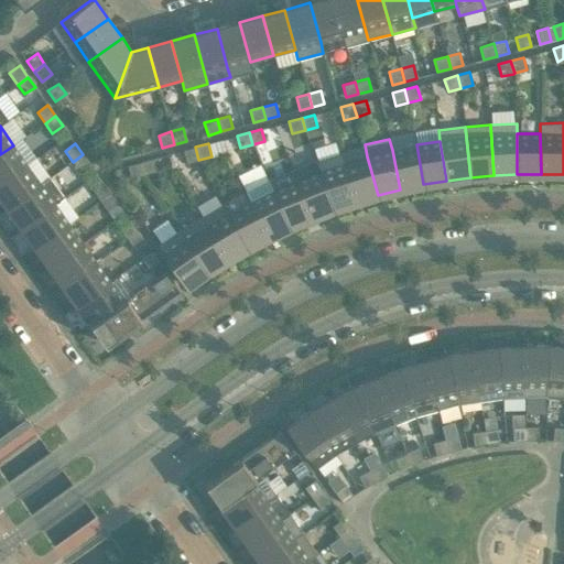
[(423,184),(416,144),(392,150),(400,190),(423,184)]
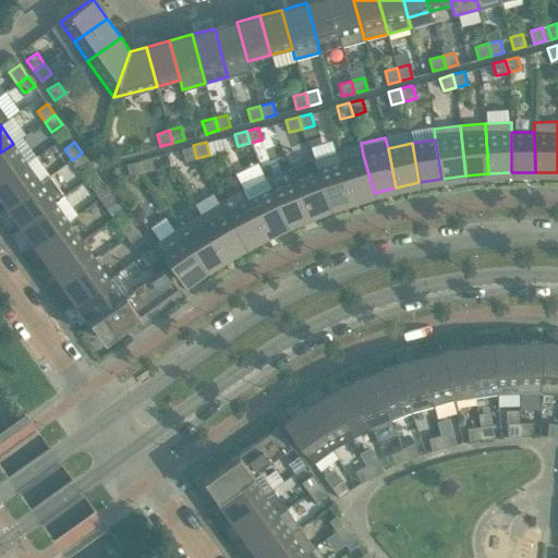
[(0,182),(27,162),(13,144),(0,153),(0,182)]
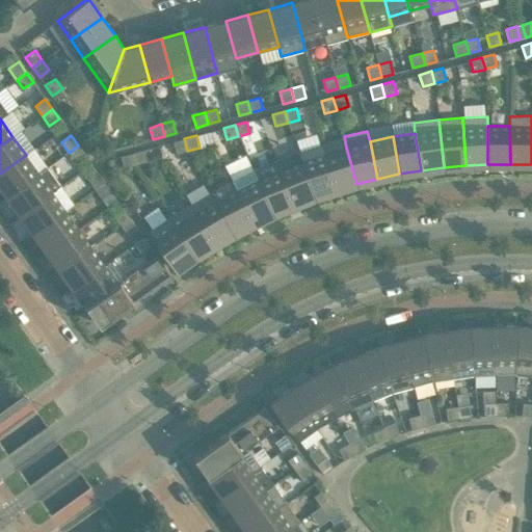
[(187,151),(184,138),(173,141),(176,154),(187,151)]
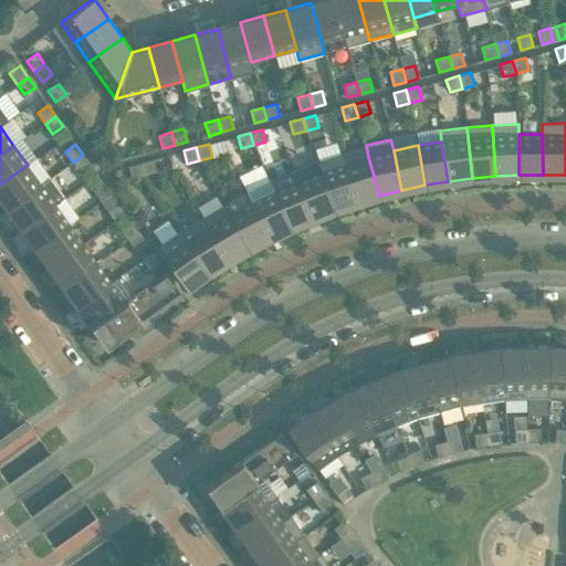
[(356,202),(345,164),(342,154),(317,161),(321,171),(334,210),(356,202)]
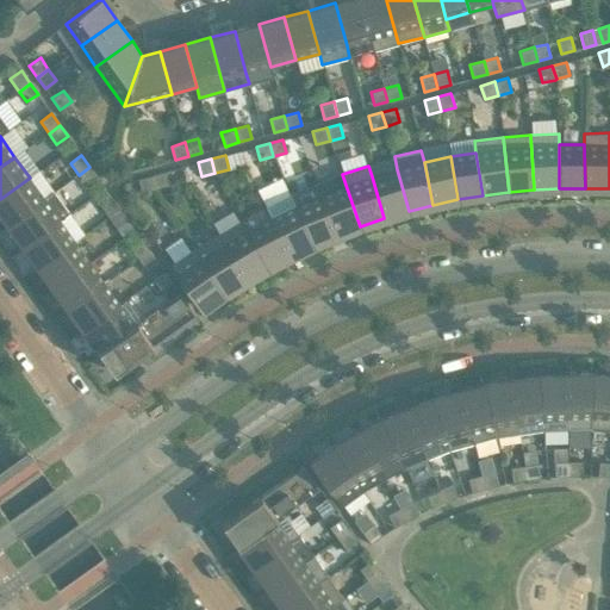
[(98,178),(89,167),(79,175),(86,186),(98,178)]
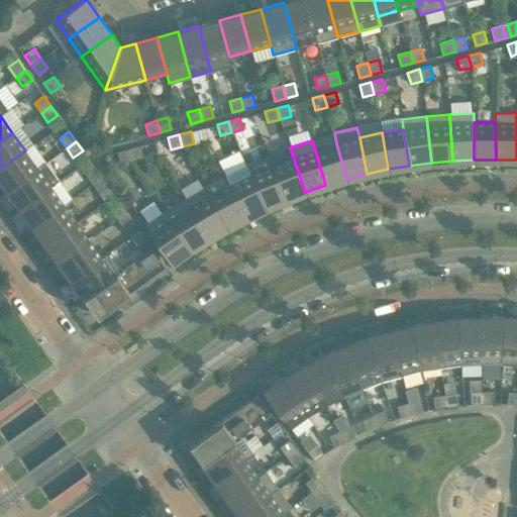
[(346,179),(336,143),(315,149),(325,185),(346,179)]
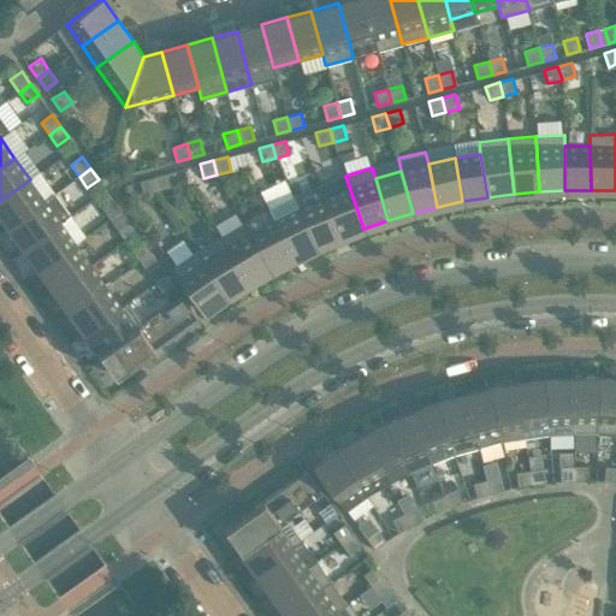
[(170,187),(166,173),(153,177),(157,190),(170,187)]
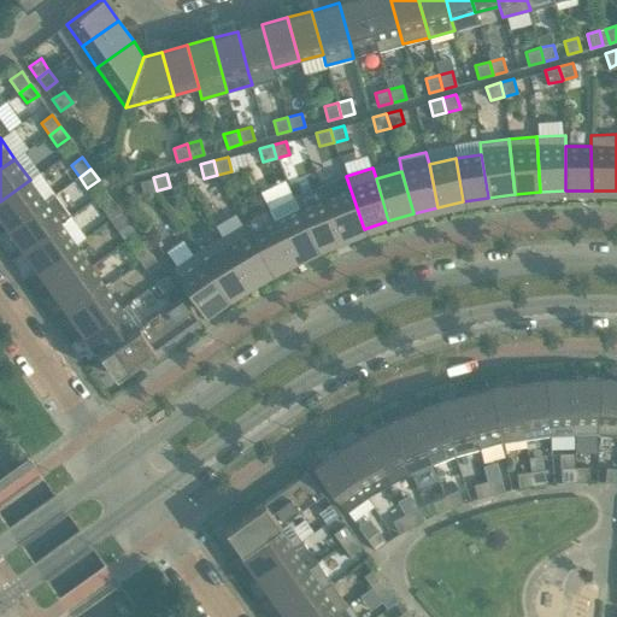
[(157,191),(153,177),(140,181),(144,195),(157,191)]
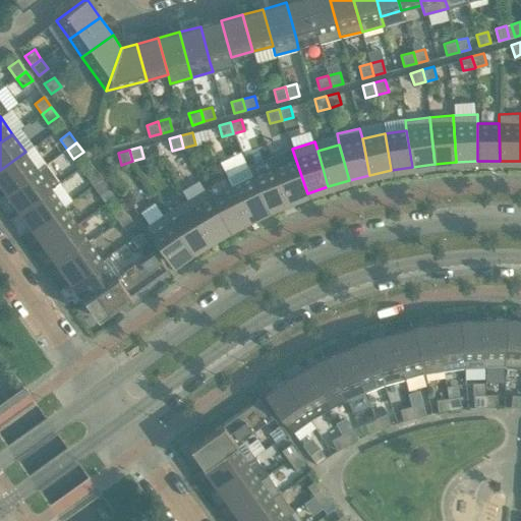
[(0,181),(7,192),(38,170),(25,152),(0,170),(0,181)]
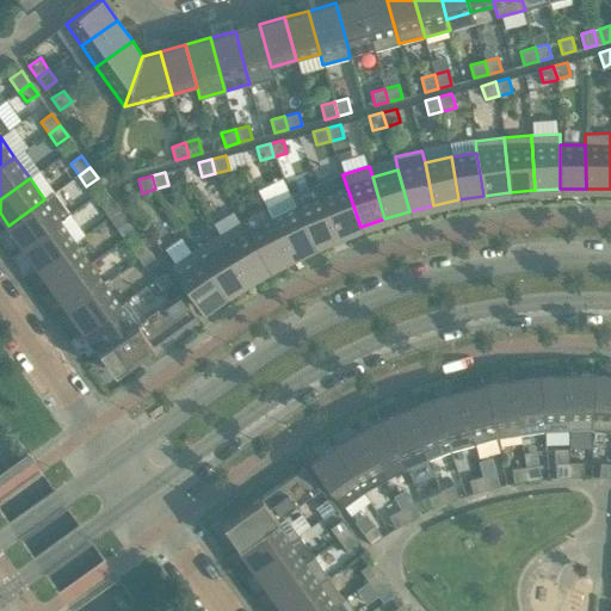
[(360,227),(346,185),(321,196),(337,236),(360,227)]
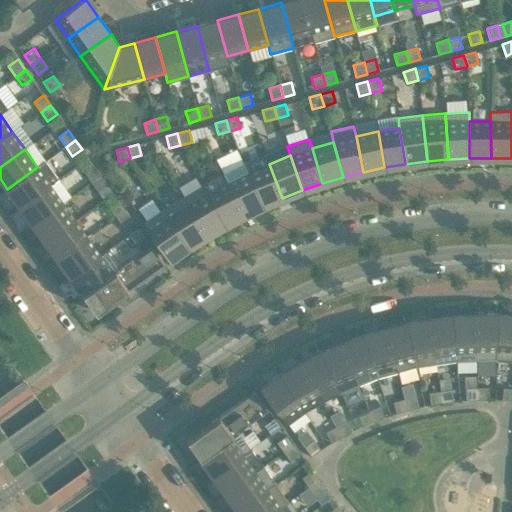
[(19,206),(50,184),(58,179),(45,161),(37,167),(7,189),(19,206)]
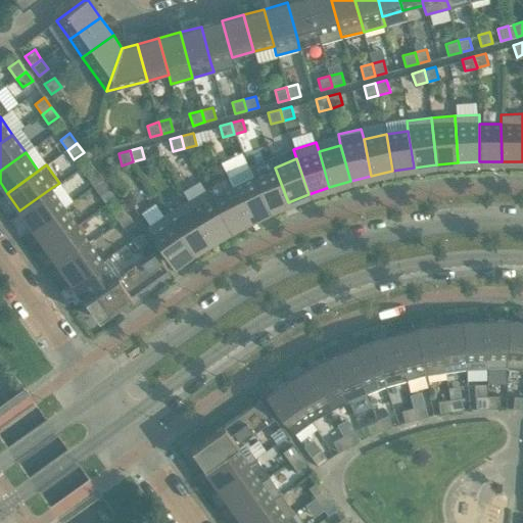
[(288,202),(275,168),(253,176),(269,210),(288,202)]
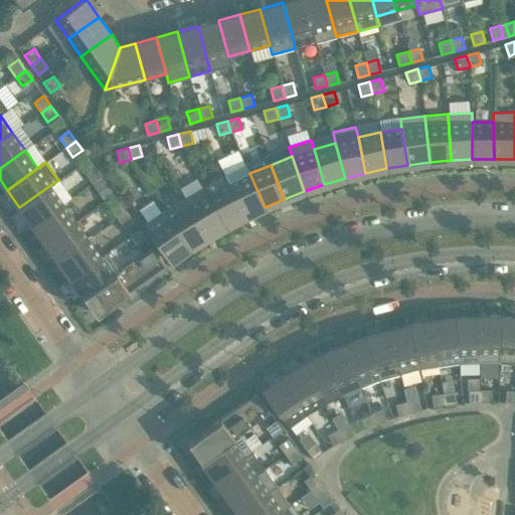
[(101,176),(95,166),(84,173),(92,183),(101,176)]
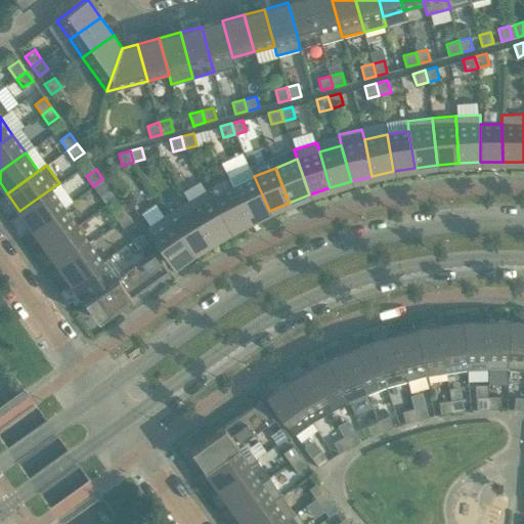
[(269,211),(254,176),(233,186),(250,220),(269,211)]
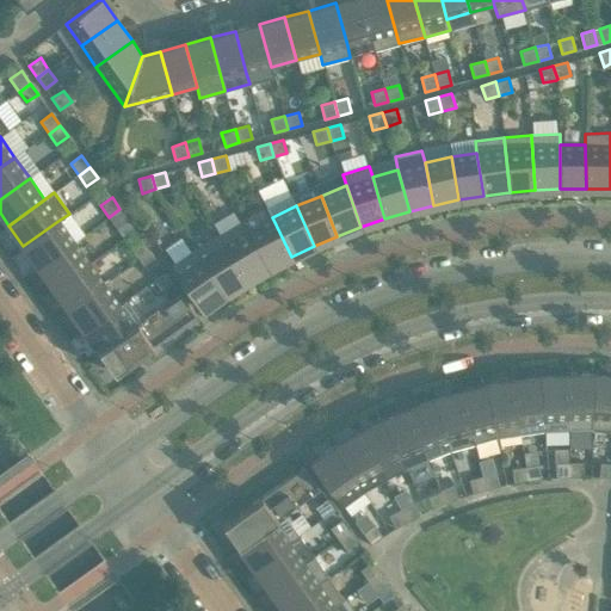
[(128,220),(119,209),(109,217),(117,228),(128,220)]
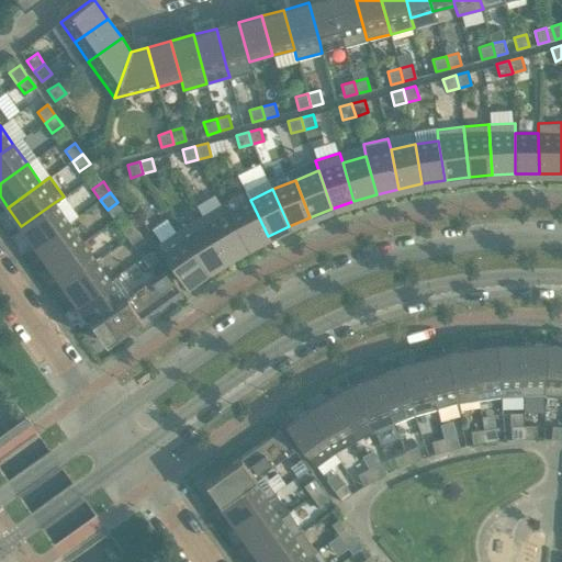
[(268,236),(250,200),(228,211),(247,247),(268,236)]
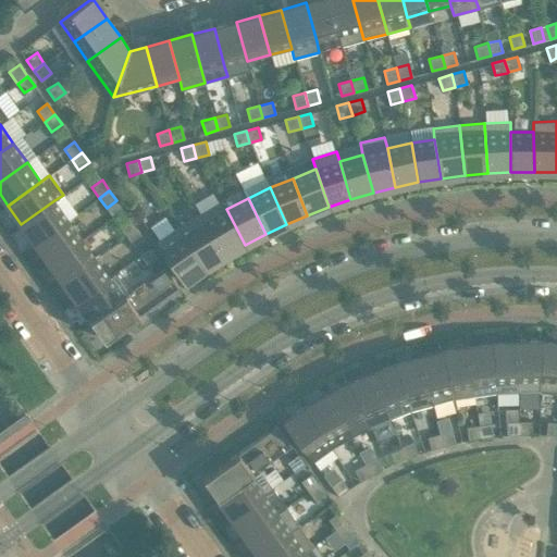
[(35,244),(67,220),(54,200),(21,224),(35,244)]
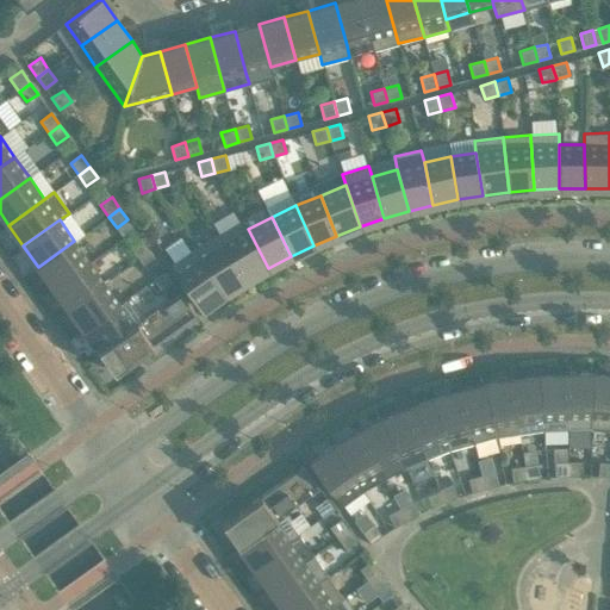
[(268,268),(248,229),(242,219),(218,234),(246,281),(268,268)]
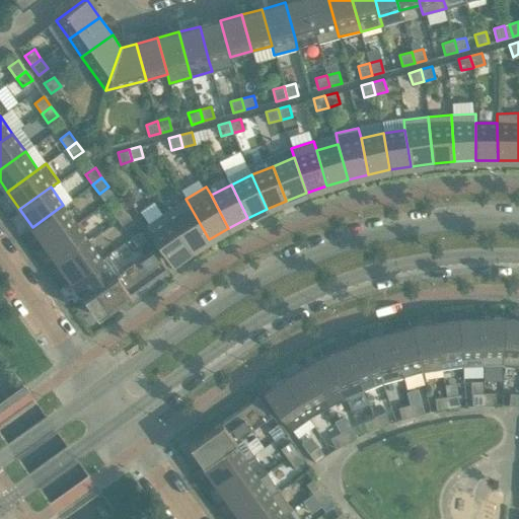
[(209,239),(186,199),(165,211),(191,250),(209,239)]
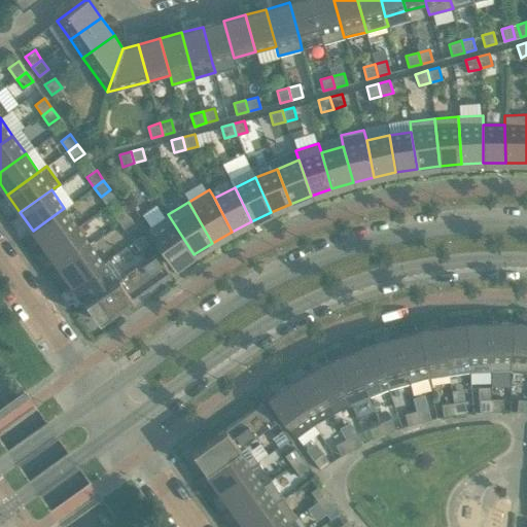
[(129,216),(123,207),(112,213),(119,223),(129,216)]
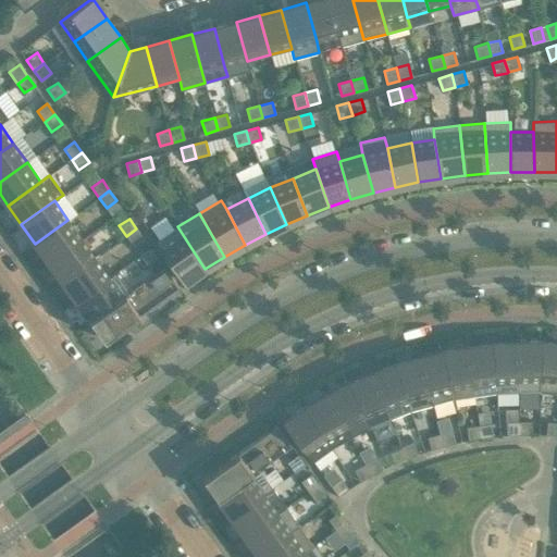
[(48,262),(82,239),(67,220),(35,244),(48,262)]
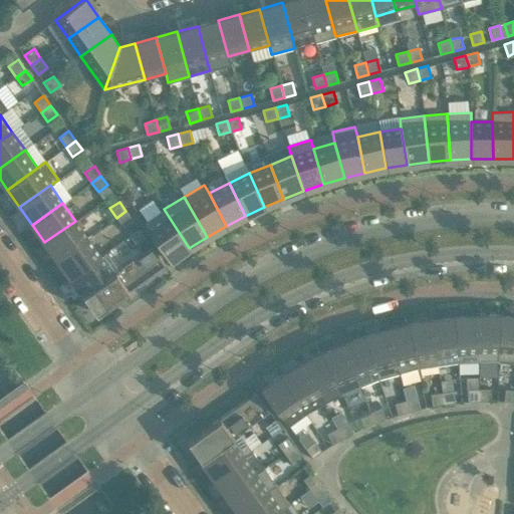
[(189,248),(164,209),(144,223),(171,261),(189,248)]
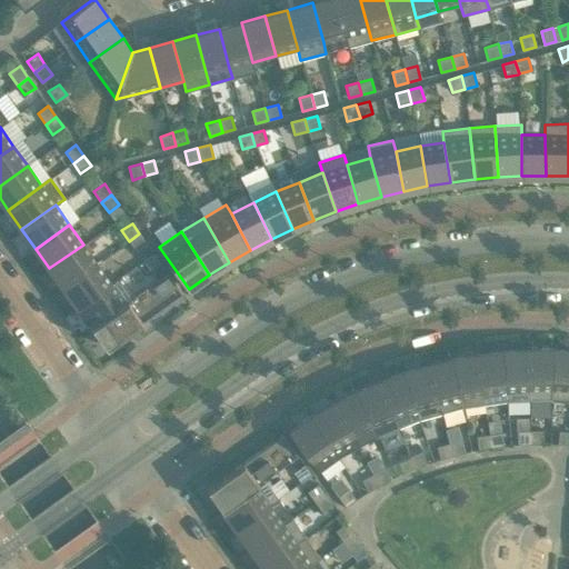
[(147,245),(139,233),(129,241),(137,251),(147,245)]
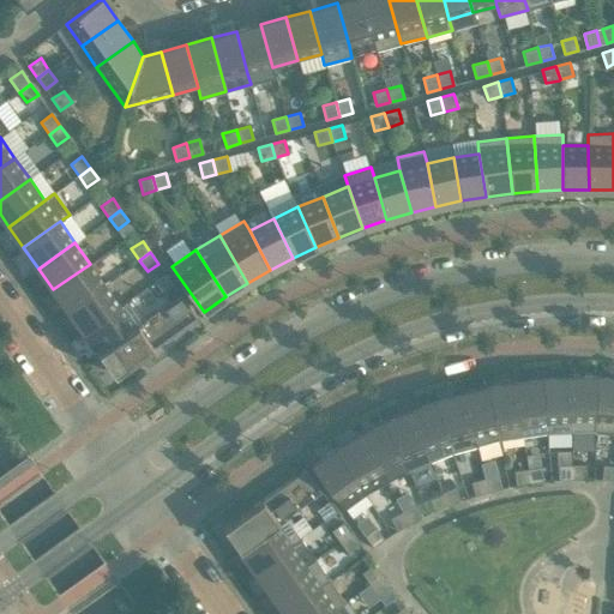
[(68,311),(104,284),(90,264),(53,289),(68,311)]
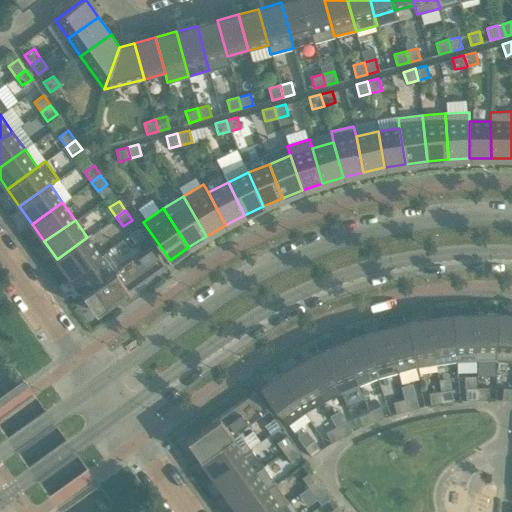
[(145,237),(138,228),(129,235),(135,244),(145,237)]
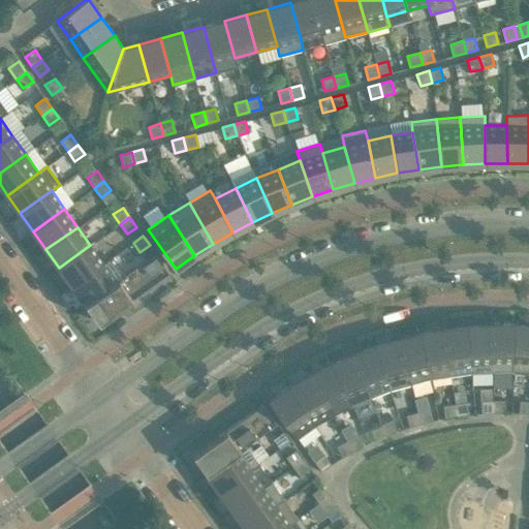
[(72,285),(103,263),(90,245),(59,268),(72,285)]
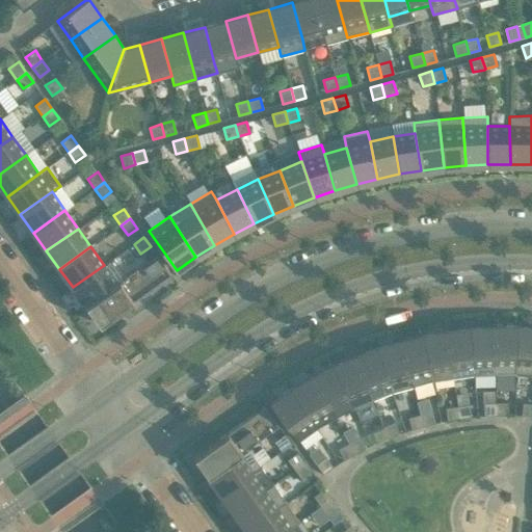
[(100,325),(170,274),(156,255),(116,283),(85,306),(100,325)]
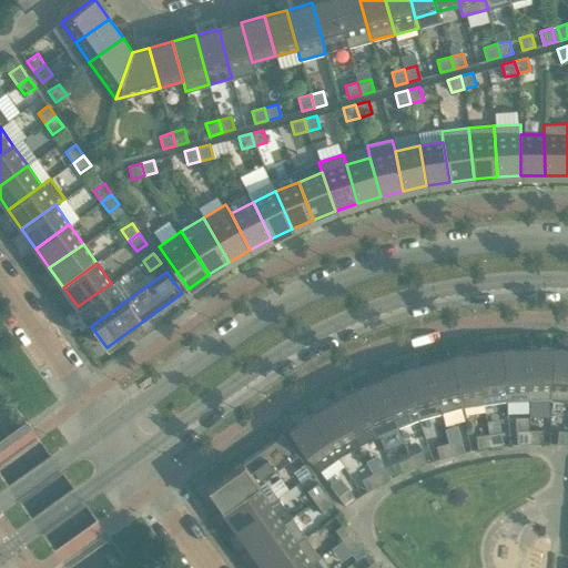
[(91,326),(124,302),(111,283),(78,306),(91,326)]
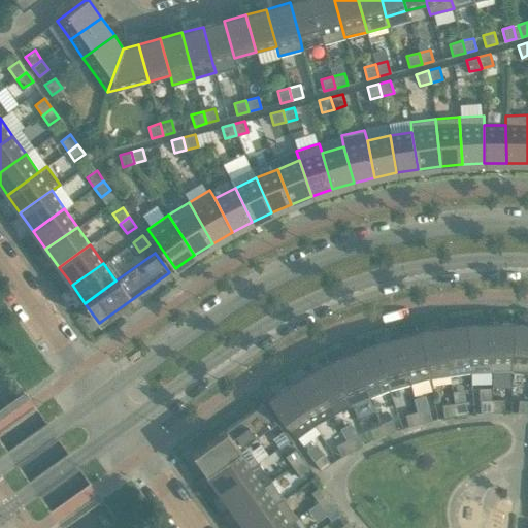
[(512,361),(513,323),(489,324),(491,362),(512,361)]
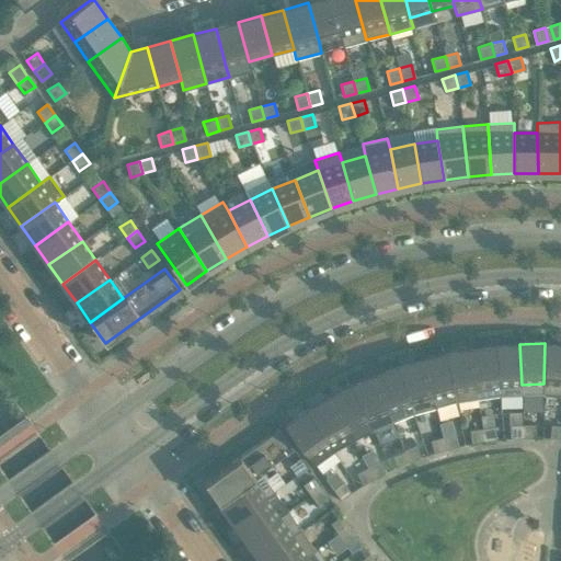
[(560,344),(545,343),(544,384),(544,395),(560,396),(560,344)]
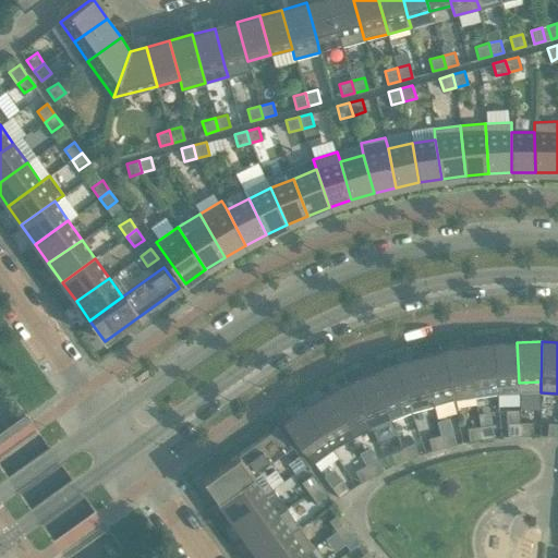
[(519,383),(517,342),(492,343),(497,393),(520,392),(519,383)]
